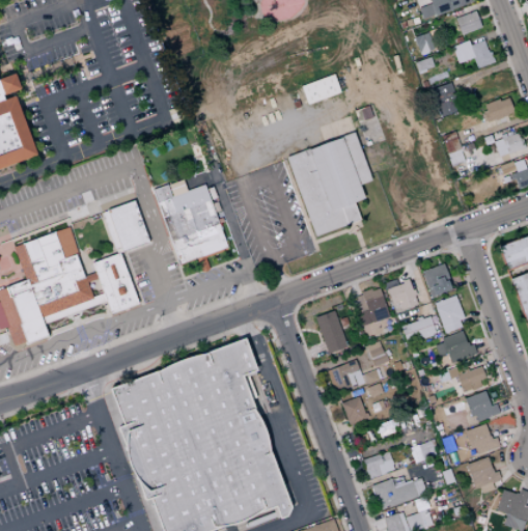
[(433,3),(431,0),(449,0),(453,9),(438,16),(437,14),(433,3)]
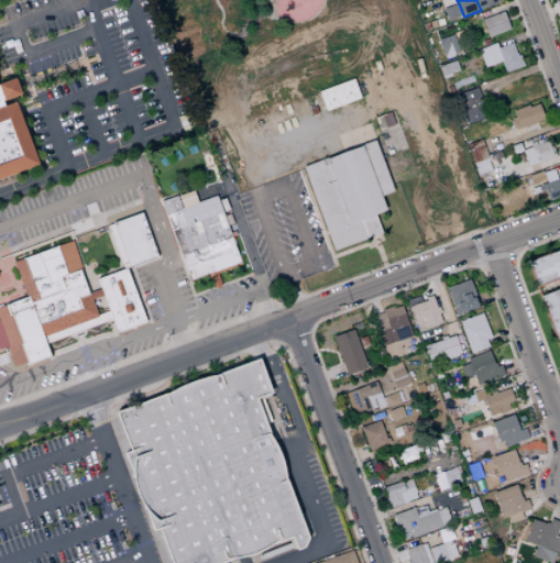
[(476,0),(497,0),(496,4),(481,10),(476,0)]
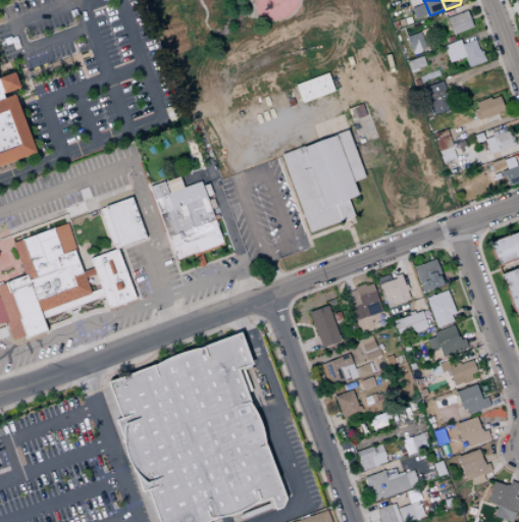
[(413,8),(425,3),(429,13),(417,18),(413,8)]
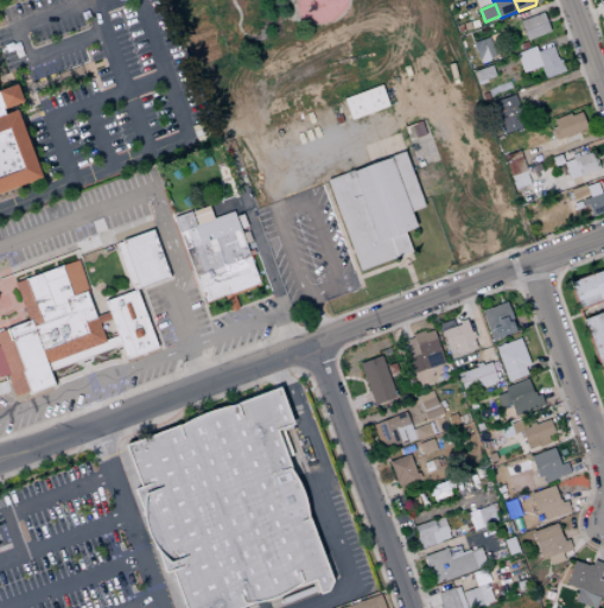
[(546,12),(553,31),(531,39),(522,21),(546,12)]
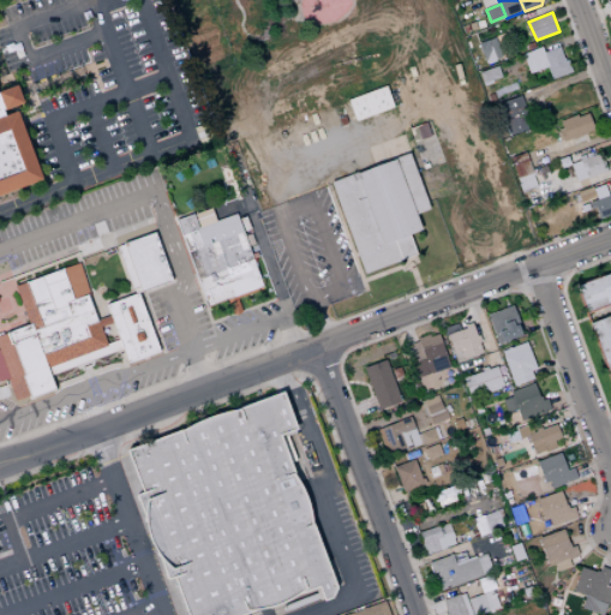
[(490,40),(493,51),(484,54),(480,43),(490,40)]
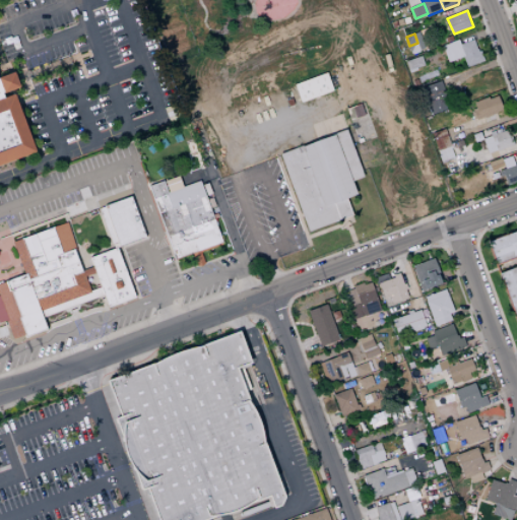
[(475,39),(478,49),(479,49),(480,51),(482,50),(487,61),(469,67),(465,57),(460,45),(462,44),(475,39)]
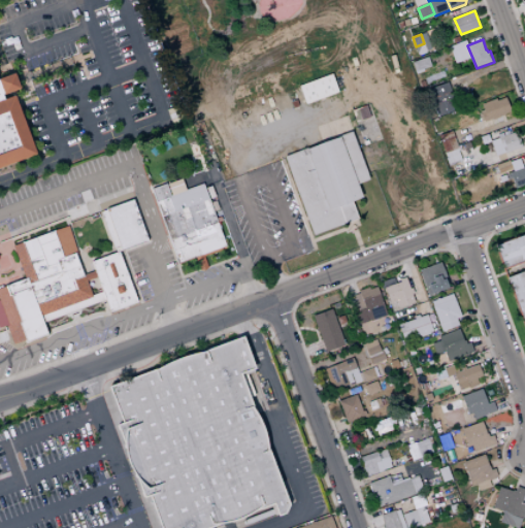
[(466,40),(453,46),(456,53),(459,63),(465,61),(463,56),(466,55),(468,59),(472,58),(467,45),(469,44),(466,40)]
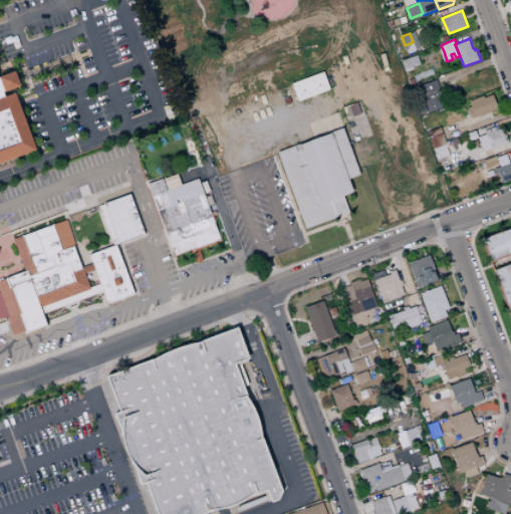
[(403,60),(418,54),(422,64),(410,68),(412,75),(409,76),(403,60)]
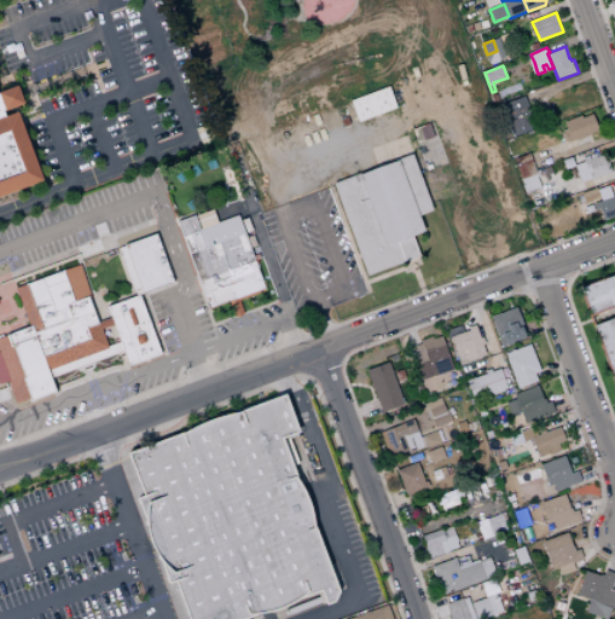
[(5,110),(0,96),(0,91),(18,85),(24,104),(5,111),(5,110)]
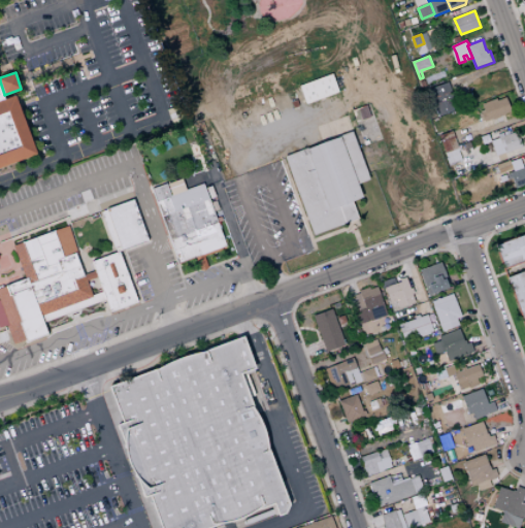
[(300,86),(333,73),(340,92),(307,104),(300,86)]
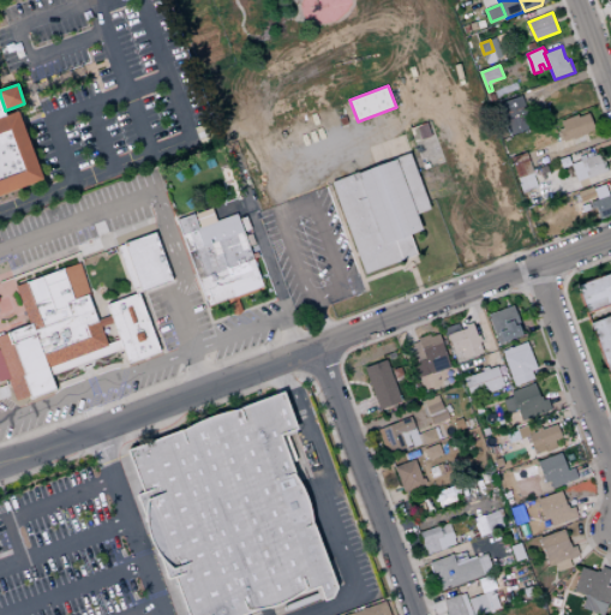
[(502,115),(498,105),(523,95),(527,106),(502,115)]
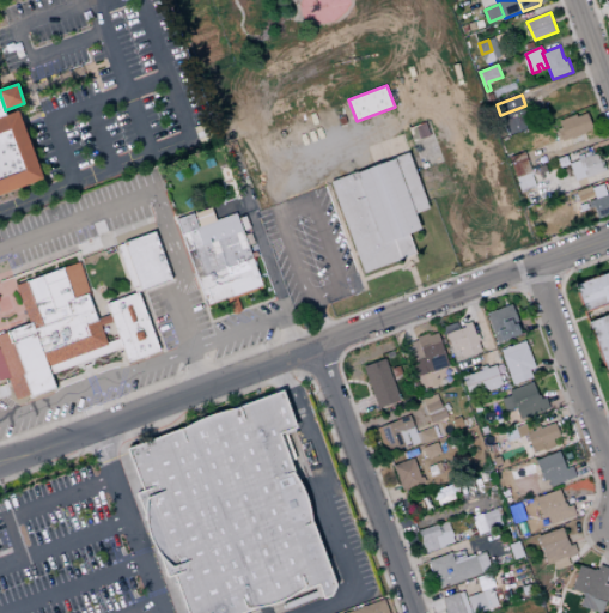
[(500,115),(525,105),(527,105),(535,127),(509,137),(500,115)]
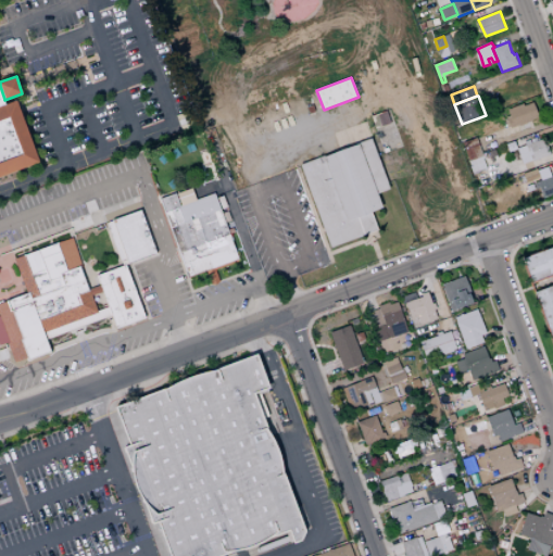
[(0,105),(5,104),(16,100),(39,162),(0,176),(0,105)]
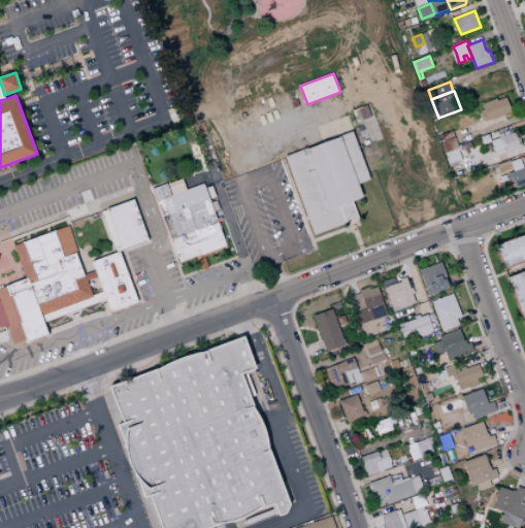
[(483,104),(498,98),(498,100),(507,97),(513,111),(506,113),(506,114),(503,116),(503,114),(501,116),(502,117),(495,120),(494,119),(486,122),(483,112),(486,111),(483,104)]
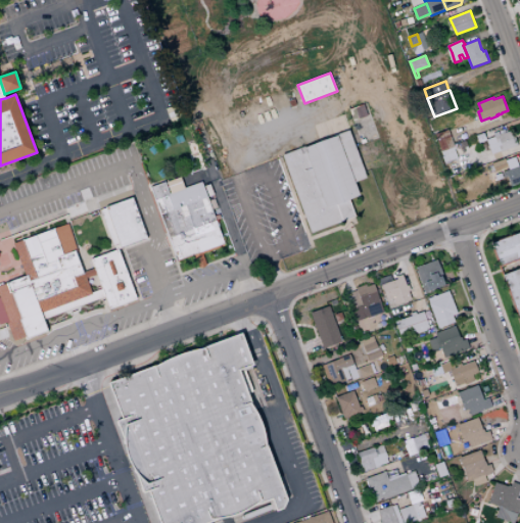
[(434,134),(450,129),(456,146),(455,147),(441,152),(434,134)]
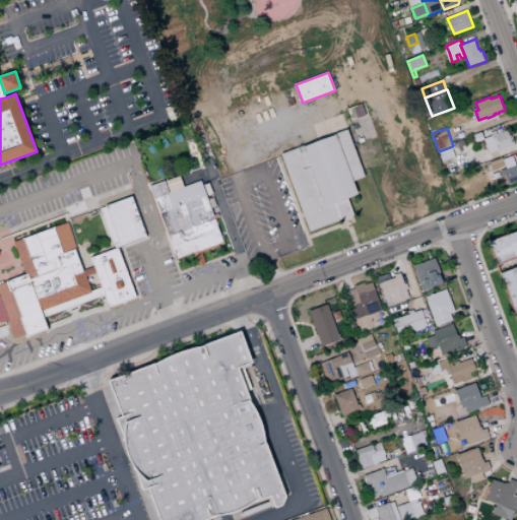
[(336,134),(336,133),(348,129),(364,171),(366,177),(353,181),(336,134)]
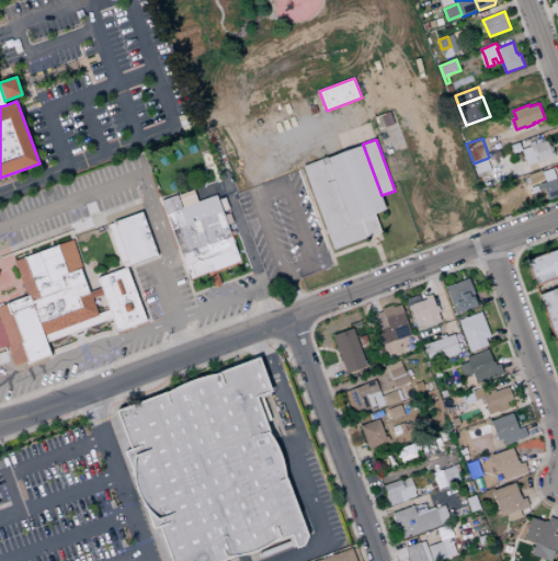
[(537,144),(549,140),(551,148),(555,157),(542,162),(536,148),(533,150),(532,147),(531,142),(536,140),(537,144)]
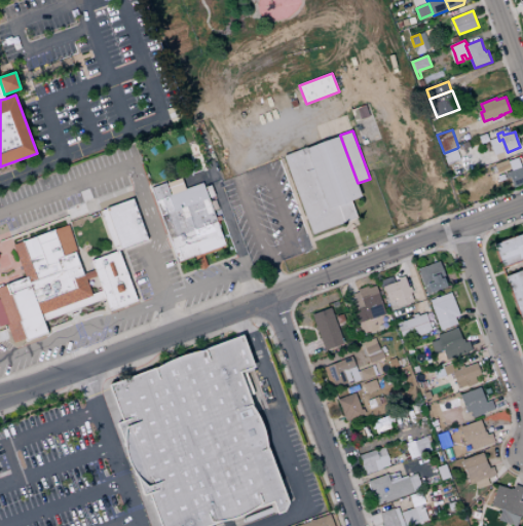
[(307,148),(340,136),(358,183),(363,196),(352,200),(329,209),(307,148)]
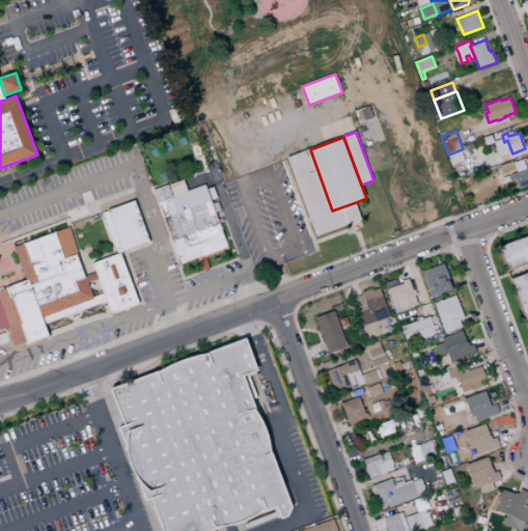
[(495,141),(503,139),(504,142),(507,140),(512,154),(509,155),(509,154),(501,157),(495,141)]
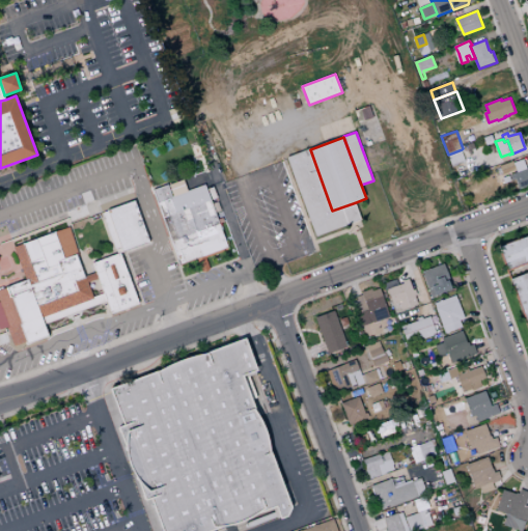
[(287,157),(309,148),(310,149),(332,211),(356,202),(362,220),(355,222),(316,236),(288,159),(287,157)]
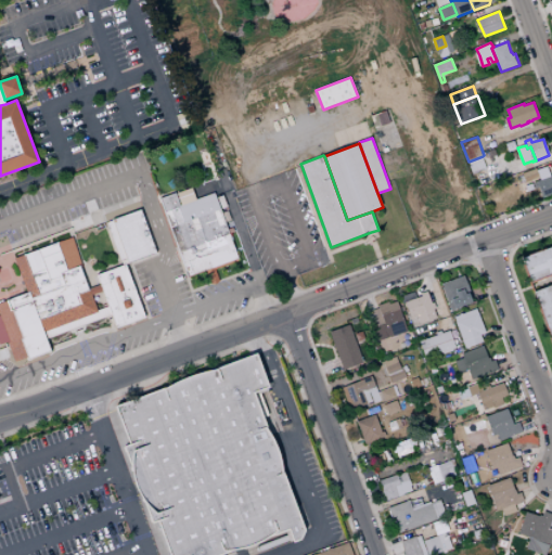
[(483,156),(488,169),(473,175),(469,162),(483,156)]
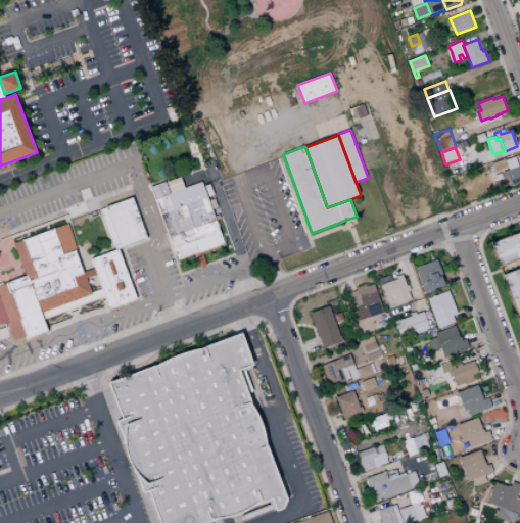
[(506,158),(509,168),(497,172),(493,163),(506,158)]
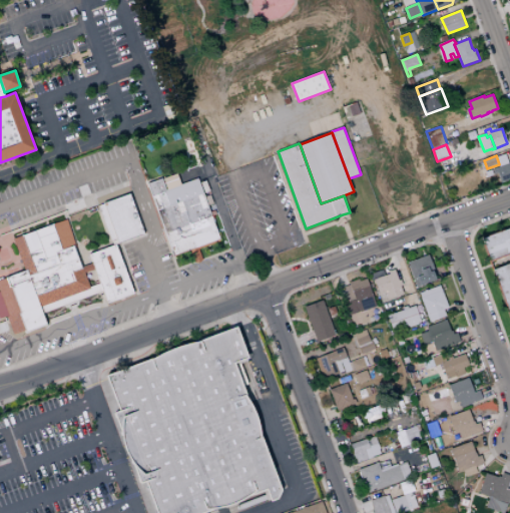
[(494,168),(505,164),(505,163),(508,162),(509,163),(509,180),(502,183),(499,173),(496,174),(494,168)]
